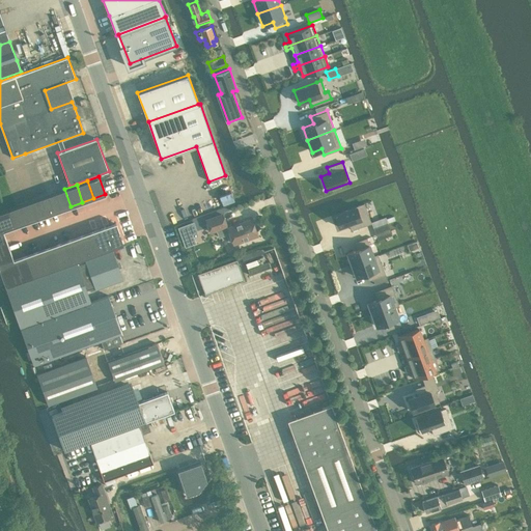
[(64,189),(53,193),(59,210),(71,206),(64,189)]
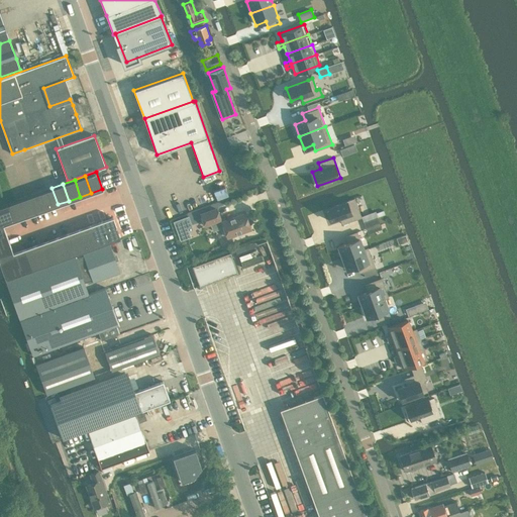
[(52,188),(40,192),(46,208),(58,204),(52,188)]
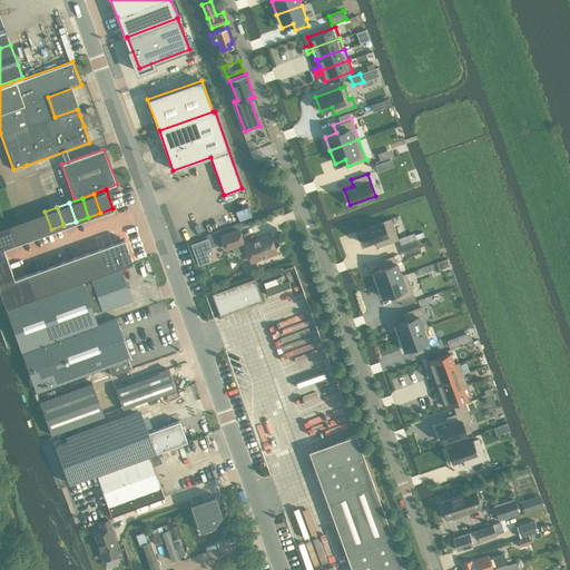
[(45,212),(33,216),(39,234),(51,229),(45,212)]
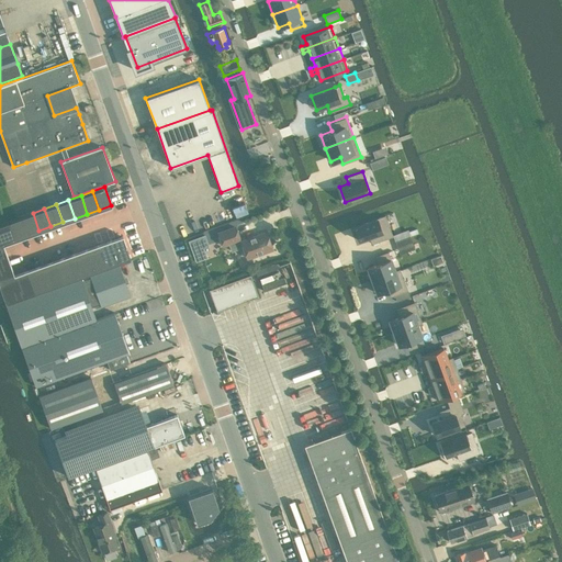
[(33,213),(21,217),(27,235),(38,231),(33,213)]
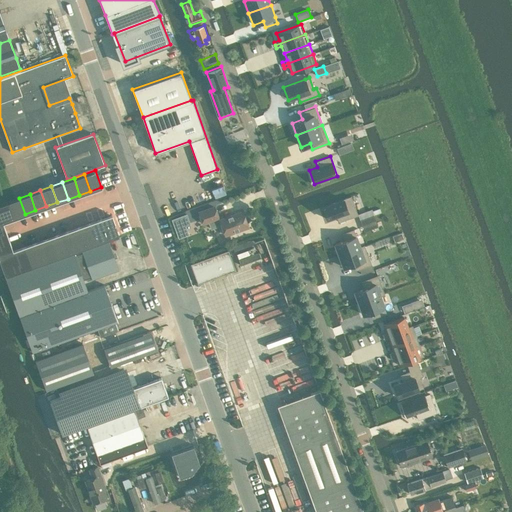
[(351,196),(322,206),(327,219),(336,216),(339,222),(358,215),(351,196)]
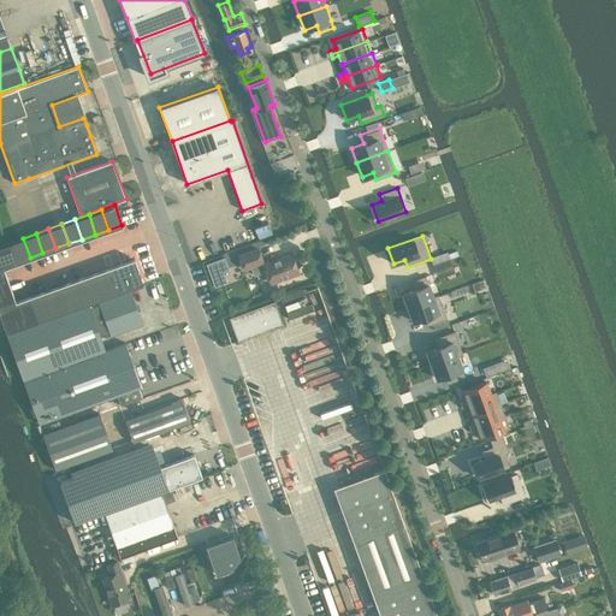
[(23,238),(9,243),(16,262),(30,258),(23,238)]
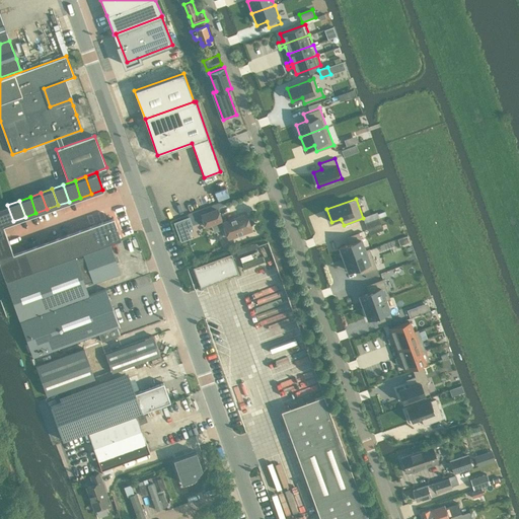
[(7,205),(0,207),(0,225),(2,225),(13,221),(7,205)]
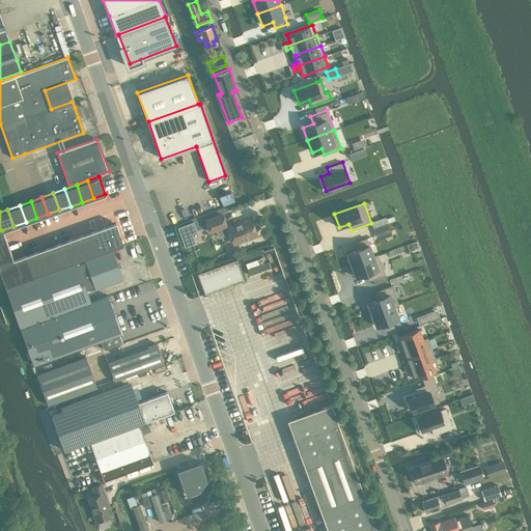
[(258,229),(258,226),(258,225),(256,223),(255,223),(253,223),(251,219),(226,228),(225,226),(226,226),(222,215),(206,220),(211,232),(216,230),(219,238),(230,233),(233,244),(257,235),(255,231),(257,230),(258,229)]
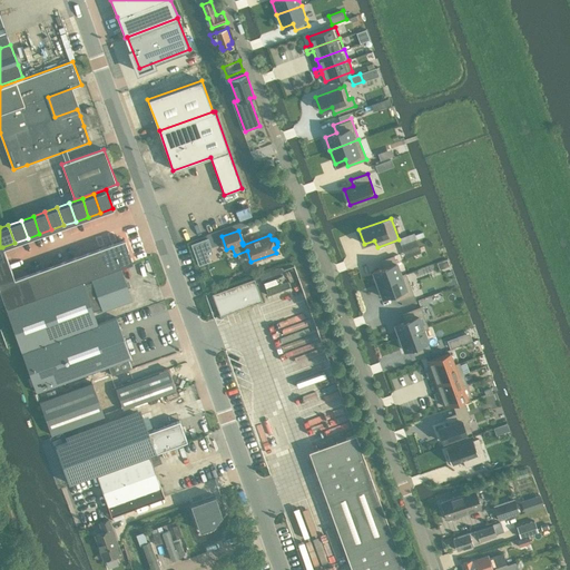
[(124,239),(108,245),(116,267),(133,262),(124,239)]
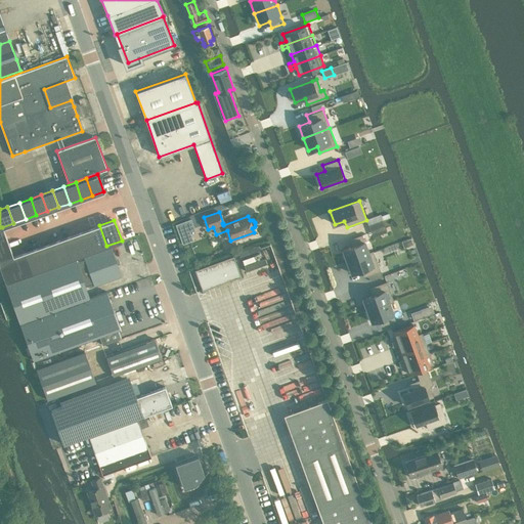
[(382,220),(368,225),(372,232),(385,227),(382,220)]
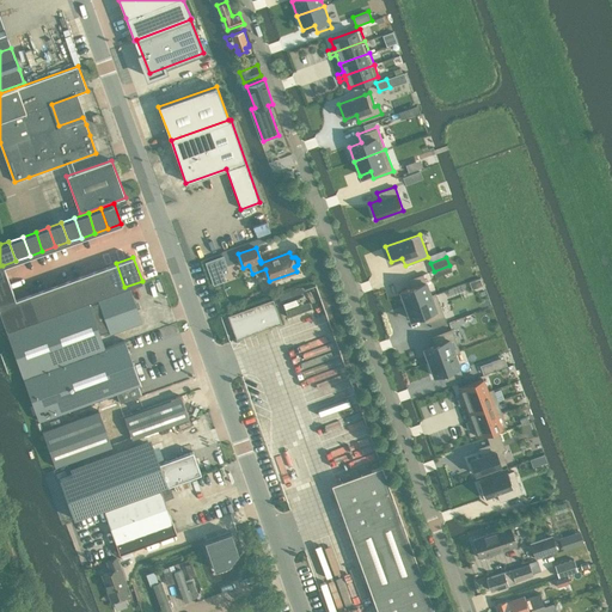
[(116,263),(99,269),(108,294),(124,287),(116,263)]
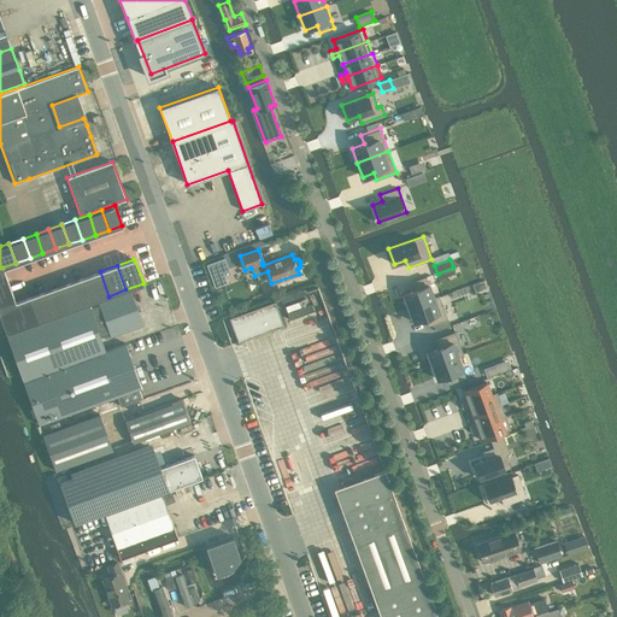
[(100,271),(83,277),(92,303),(109,297),(100,271)]
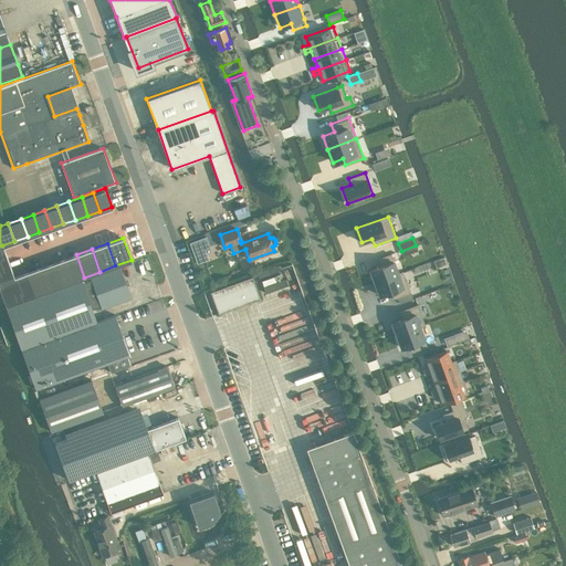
[(380,265),(369,269),(374,282),(399,273),(398,272),(394,260),(391,253),(377,259),(380,265)]
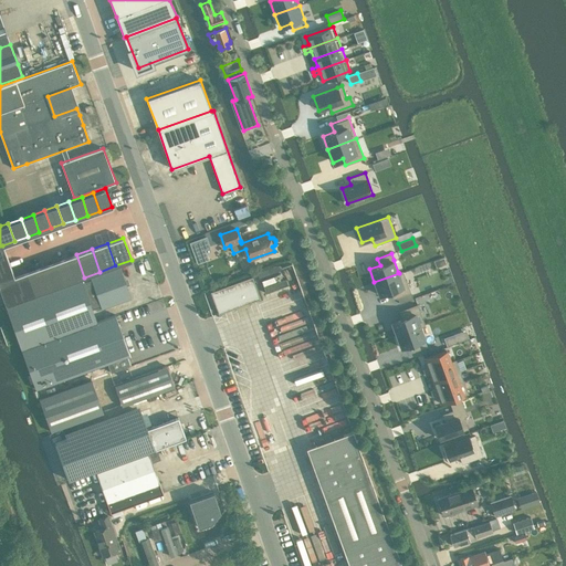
[(76,254),(61,261),(69,283),(84,278),(76,254)]
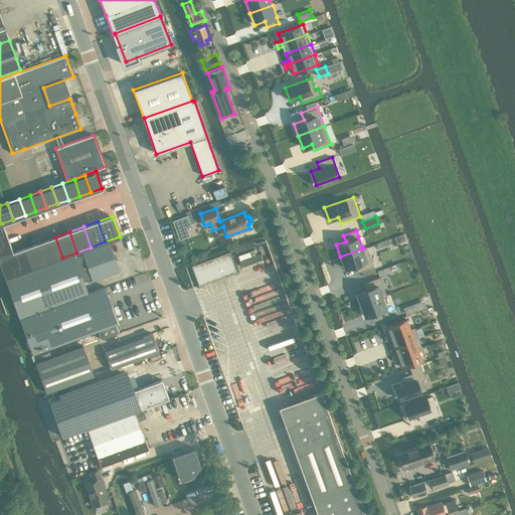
[(7,237),(0,239),(0,256),(12,252),(7,237)]
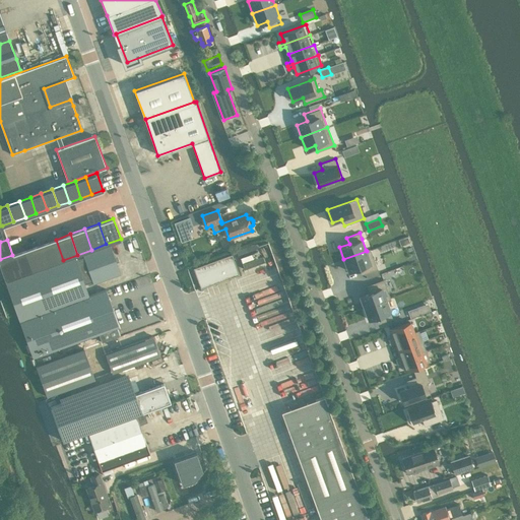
[(56,240),(26,250),(34,270),(63,260),(56,240)]
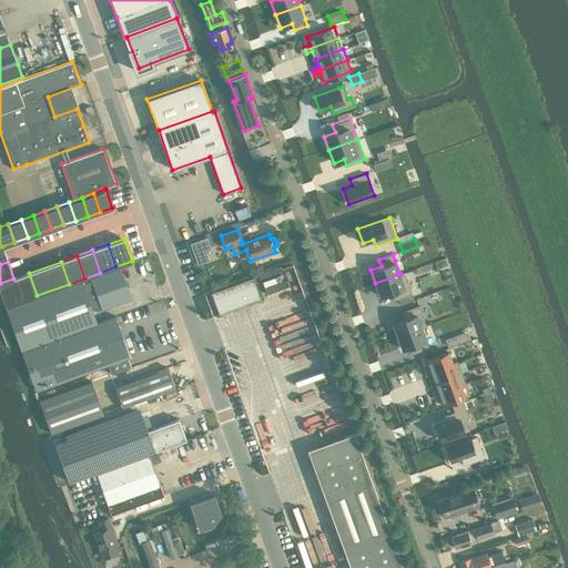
[(82,282),(7,308),(21,351),(98,323),(93,311),(101,307),(102,310),(131,300),(120,267),(91,279),(92,281),(83,284),(82,282)]
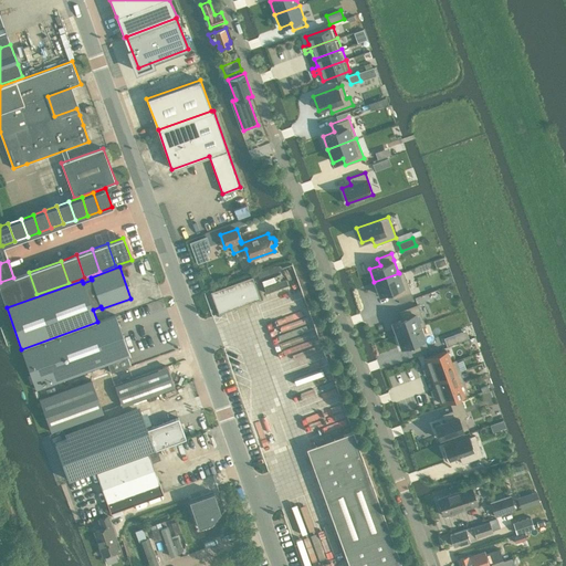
[(399,273),(374,282),(379,295),(389,292),(392,297),(410,292),(402,271),(398,272),(399,273)]
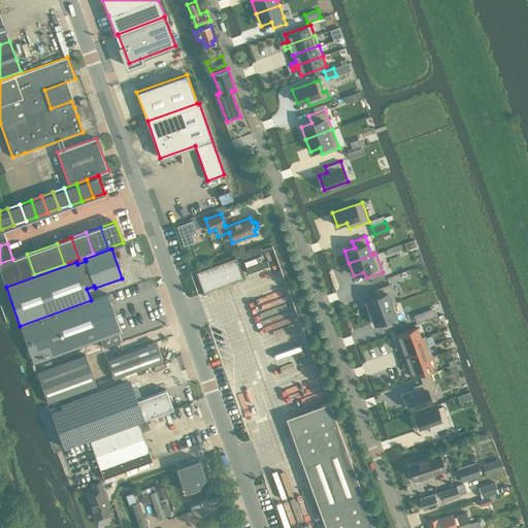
[(12,259),(20,279),(34,274),(27,254),(12,259)]
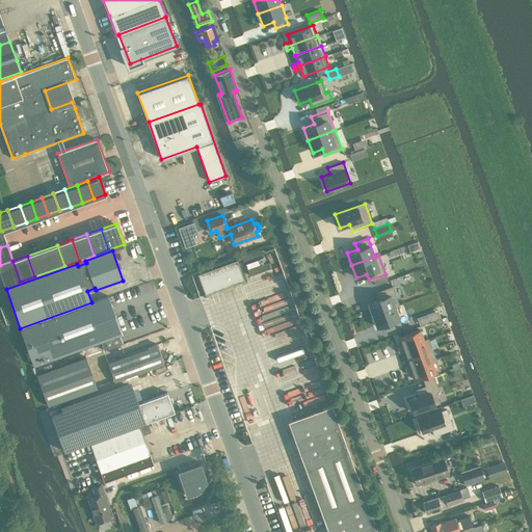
[(237,259),(197,273),(206,294),(244,280),(237,259)]
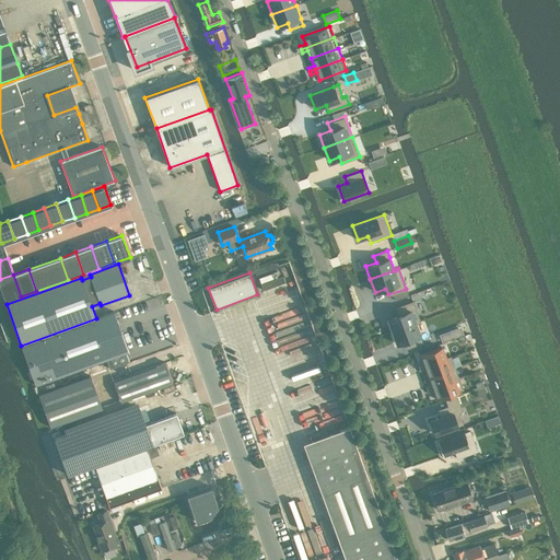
[(13,275),(0,279),(0,286),(6,302),(21,296),(13,275)]
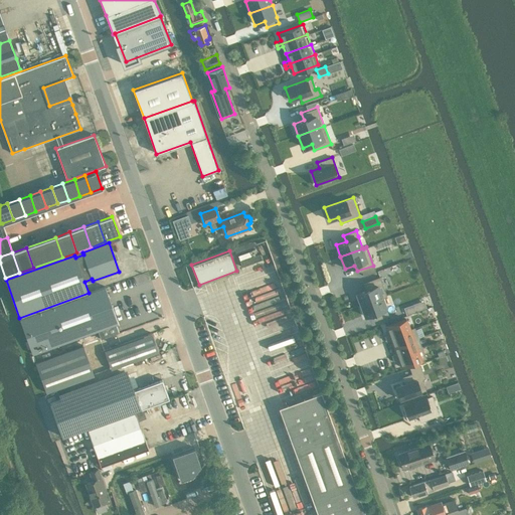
[(366,289),(356,293),(360,304),(382,296),(382,298),(387,296),(379,277),(363,283),(366,289)]
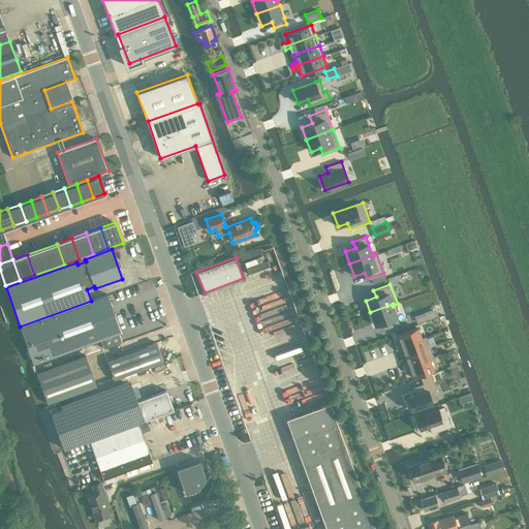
[(91,301),(20,327),(33,364),(100,339),(103,348),(122,341),(119,333),(122,332),(107,294),(91,301)]
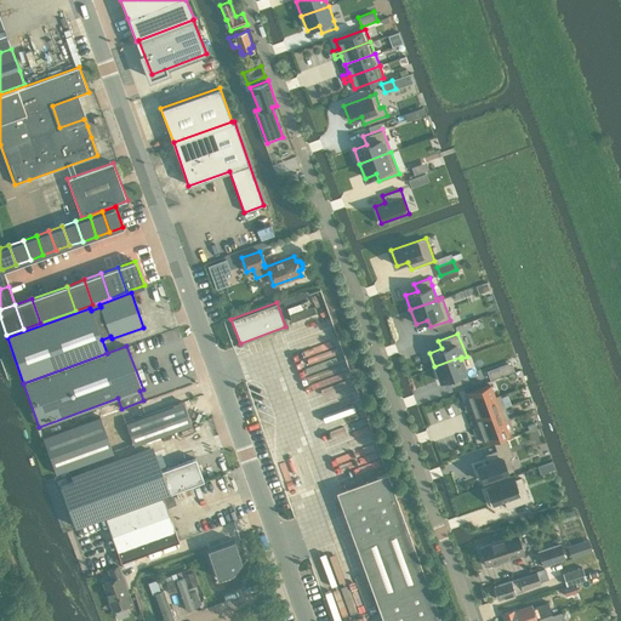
[(461,357),(434,366),(439,382),(451,377),(454,385),(468,380),(461,359),(461,357)]
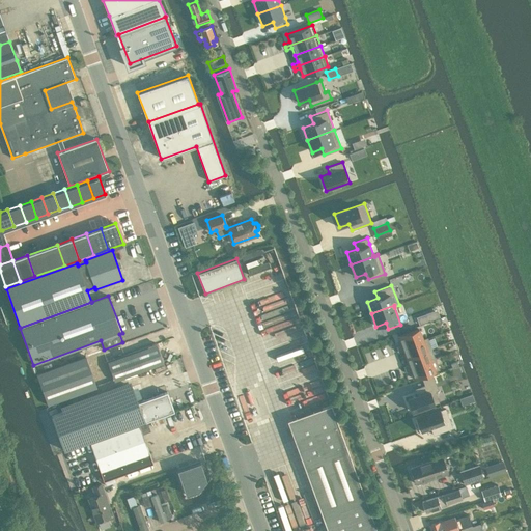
[(399,344),(396,346),(397,348),(423,339),(423,338),(419,329),(396,337),(399,344)]
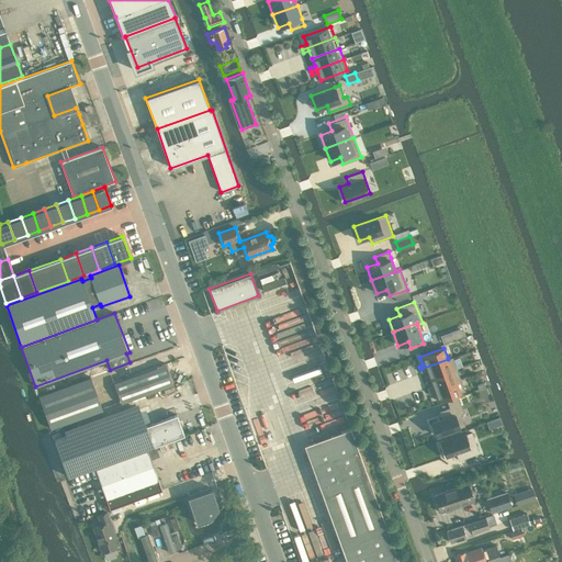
[(448,359),(420,369),(422,372),(425,371),(428,379),(452,370),(452,371),(457,369),(452,357),(448,358),(448,359)]
